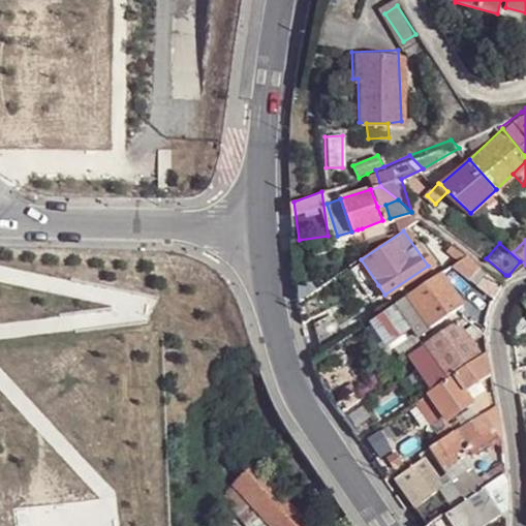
[(462,253),(453,245),(449,250),(457,256),(462,253)]
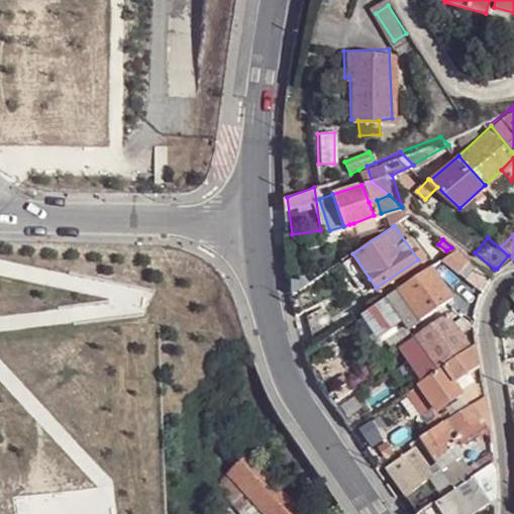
[(446,250),(434,259),(453,273),(466,259),(451,247),(446,250)]
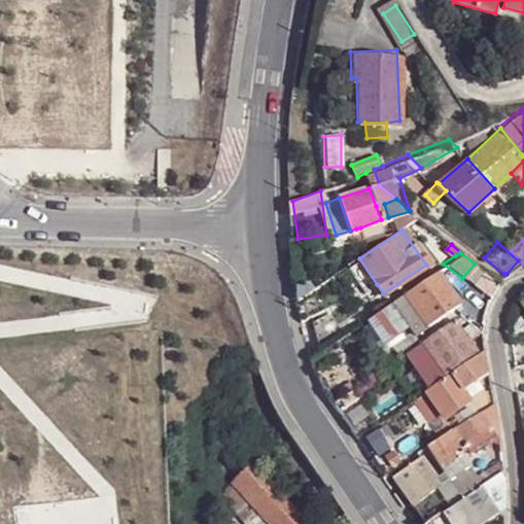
[(359,258),(349,267),(365,291),(377,284),(359,258)]
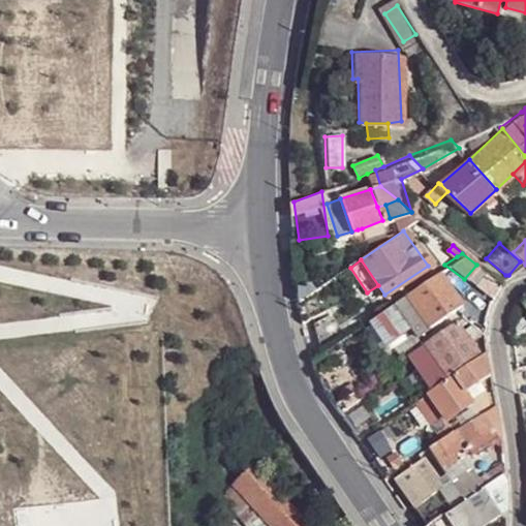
[(366,317),(384,343),(410,323),(408,319),(415,316),(423,327),(457,302),(436,271),(366,317)]
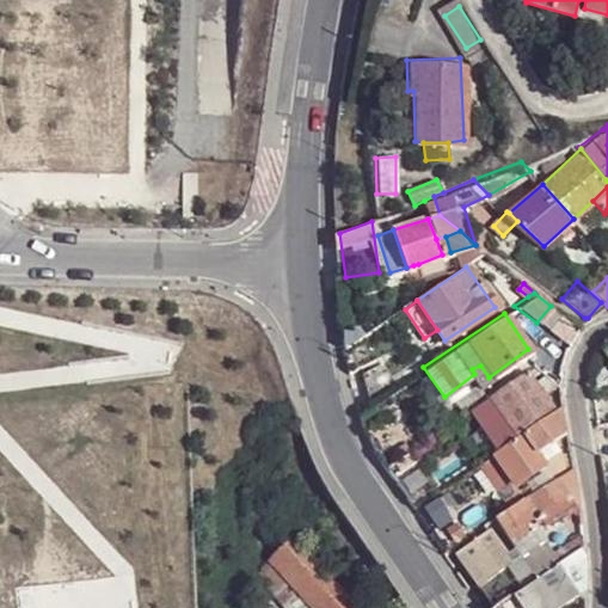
[(526,369),(546,395),(562,384),(530,367),(526,369)]
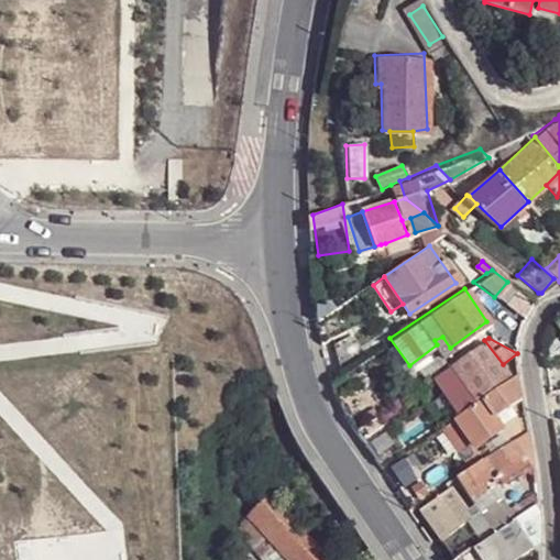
[(474,397),(507,374),(503,364),(484,340),(451,363),(474,397)]
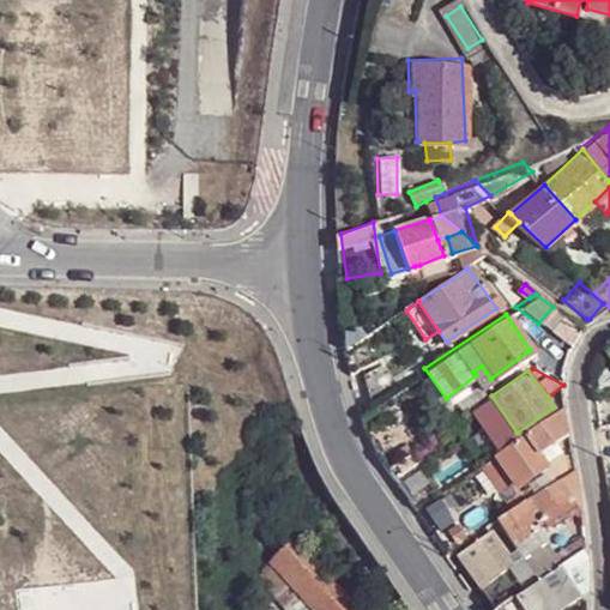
[(491,396),(471,409),(500,451),(520,436),(517,433),(491,396)]
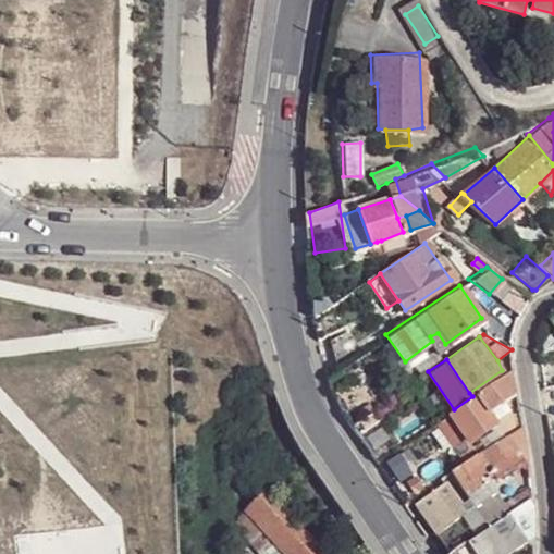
[(470,441),(490,427),(482,415),(514,394),(509,371),(472,396),(454,409),(450,411),(466,432),(470,441)]
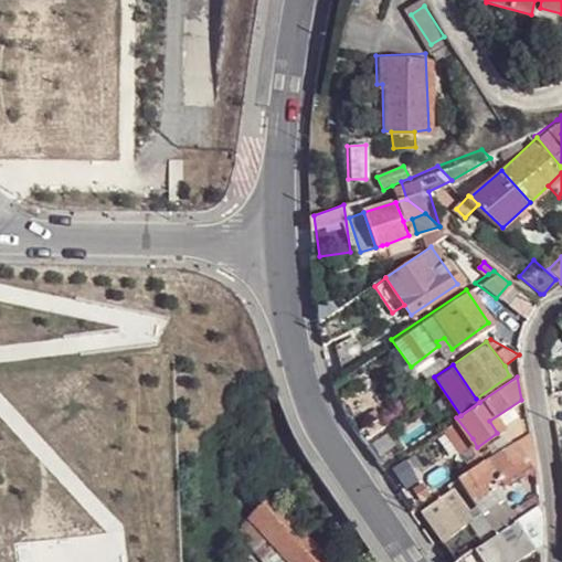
[(456,417),(442,428),(455,449),(473,438),(456,417)]
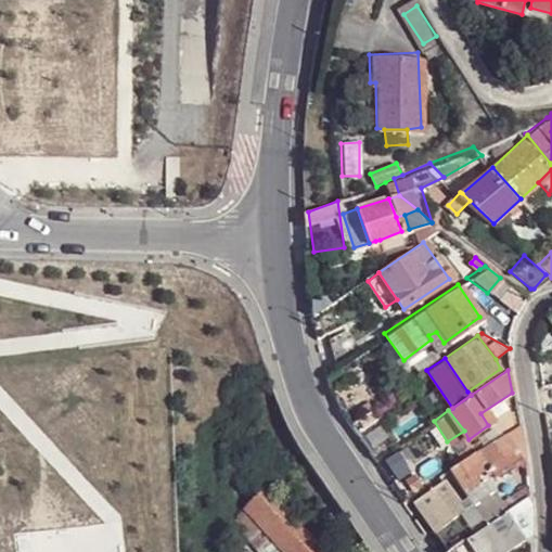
[(459,463),(451,469),(487,522),(504,511),(527,496),(526,483),(503,498),(496,487),(488,491),(477,476),(491,469),(488,464),(521,443),(517,424),(473,453),(459,463)]
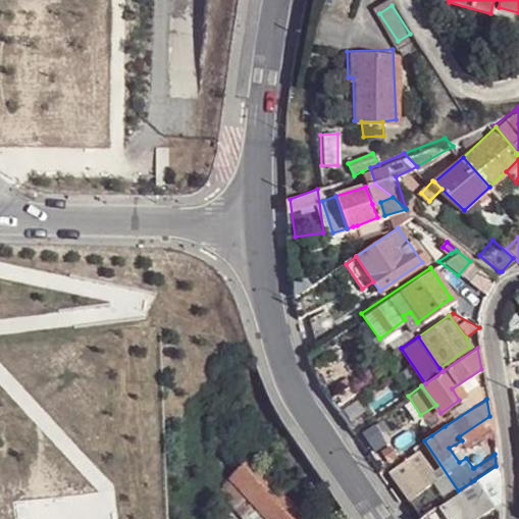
[(491,428),(489,416),(459,436),(462,440),(466,446),(491,428)]
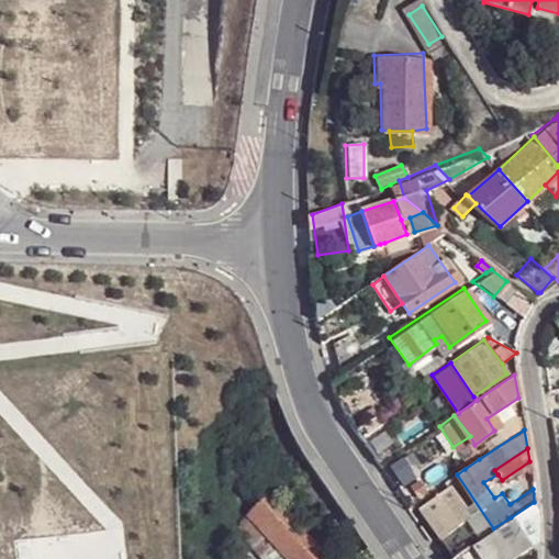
[(460,461),(465,469),(479,459),(474,453),(460,461)]
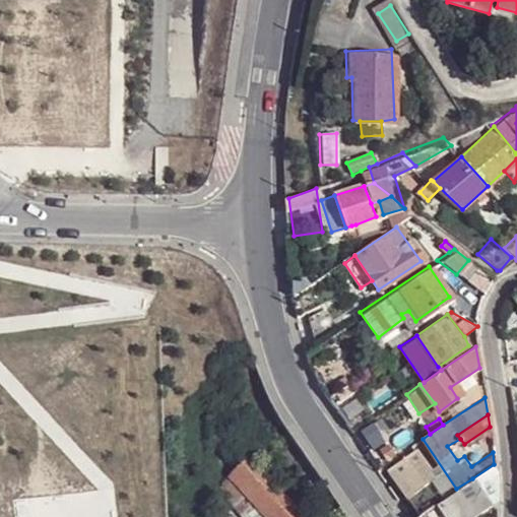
[(377,453),(385,464),(394,458),(386,446),(377,453)]
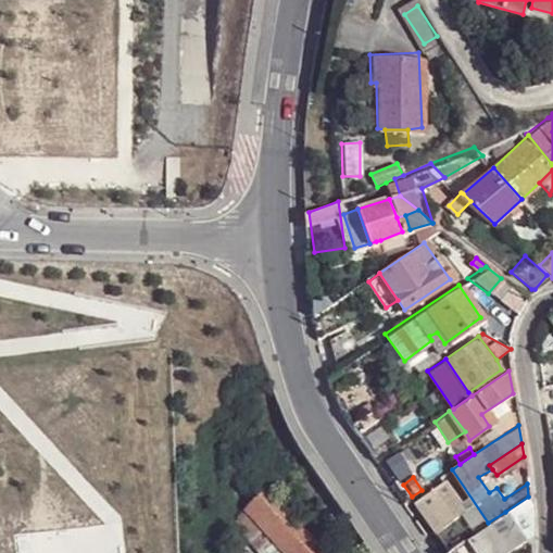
[(464,539),(473,533),(468,527),(473,524),(443,481),(414,501),(448,551),(464,539)]
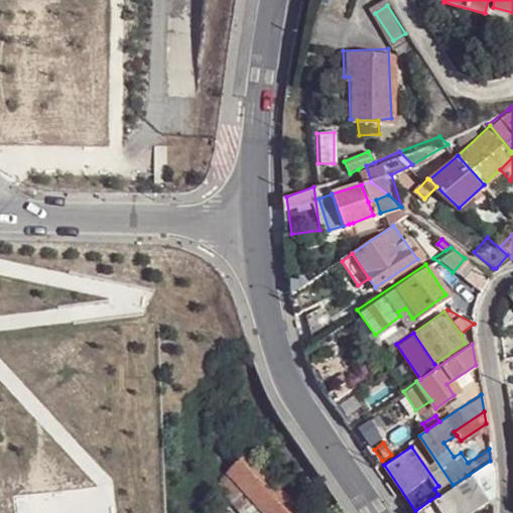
[(297,512),(249,457),(217,485),(240,512),(297,512)]
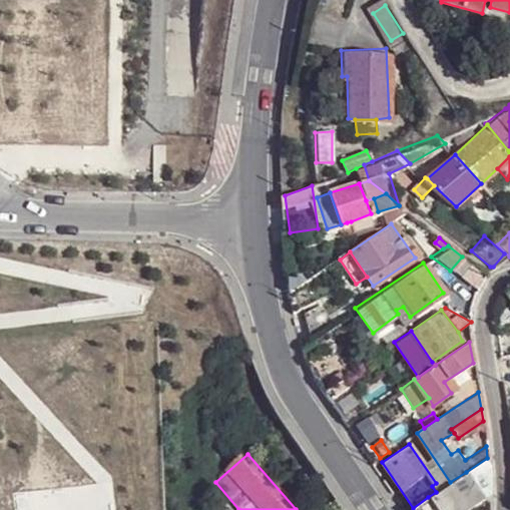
[(488,475),(487,458),(466,472),(467,474),(474,484),(488,475)]
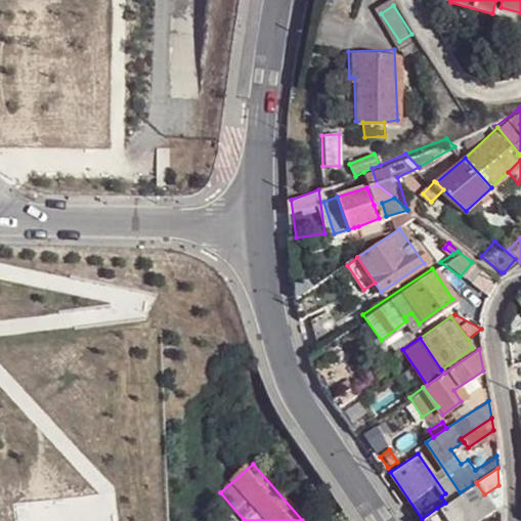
[(446,520),(467,520),(491,505),(484,494),(477,484),(439,510),(446,520)]
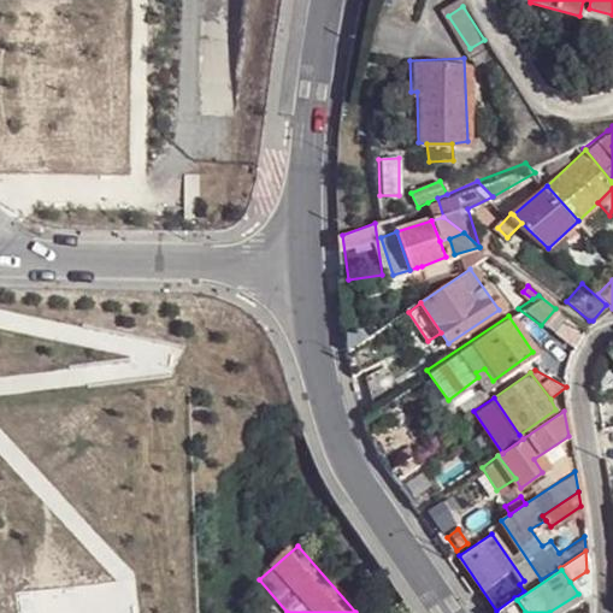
[(587,571),(570,582),(578,594),(588,587),(587,571)]
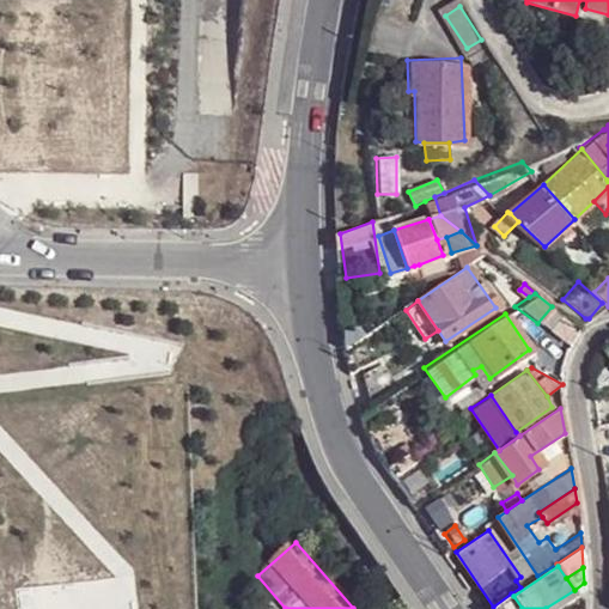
[(574,590),(546,608),(564,608),(580,598),(574,590)]
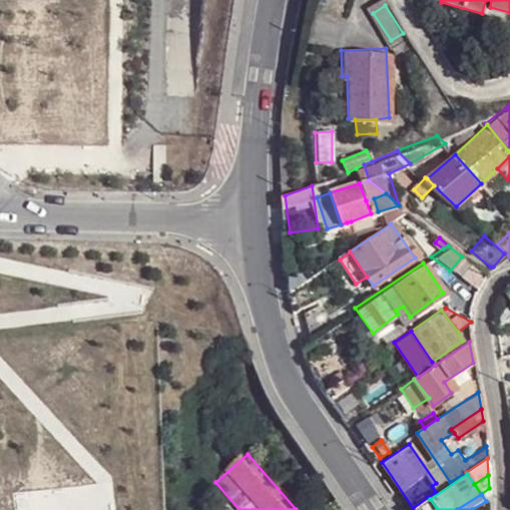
[(413,508),(410,509),(437,509),(430,499),(428,497),(413,508)]
